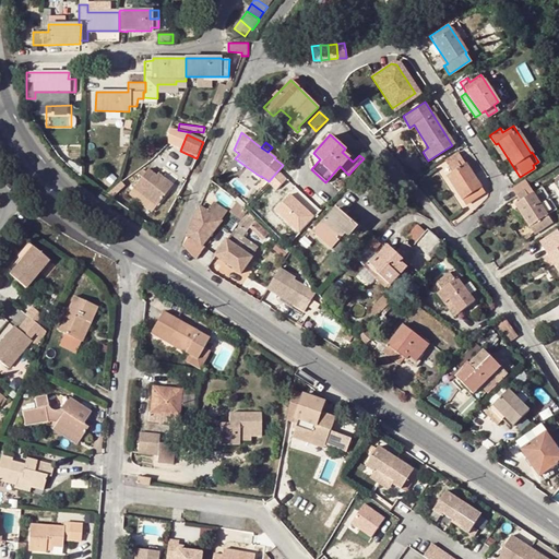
[(508,158),(498,143),(496,144),(492,146),(502,162),(508,158)]
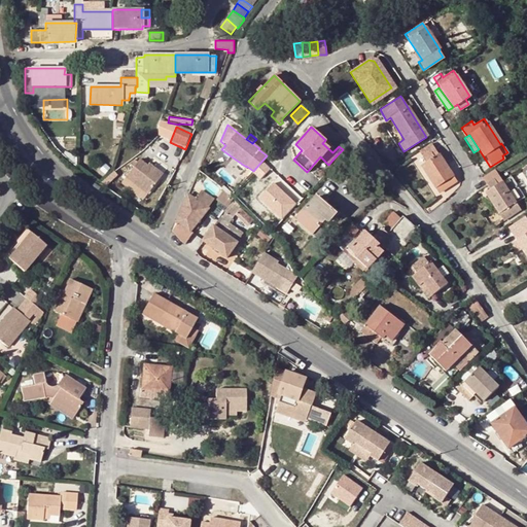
[(455,180),(429,141),(417,148),(425,162),(420,165),(437,191),(455,180)]
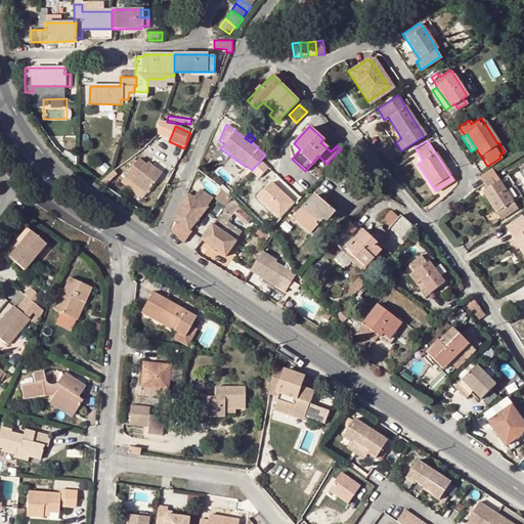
[(147,166),(140,160),(121,184),(142,201),(163,173),(149,163),(147,166)]
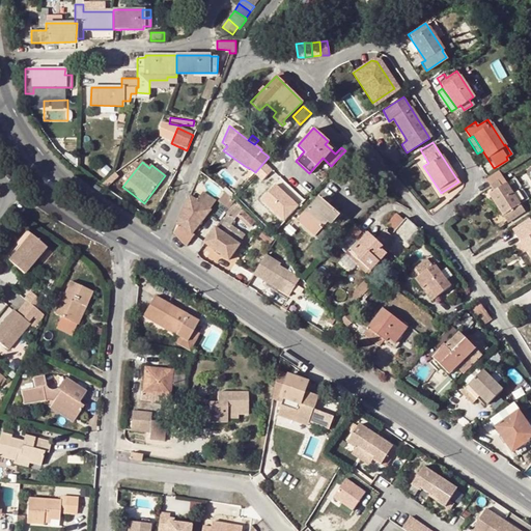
[(264,179),(276,169),(271,163),(259,172),(264,179)]
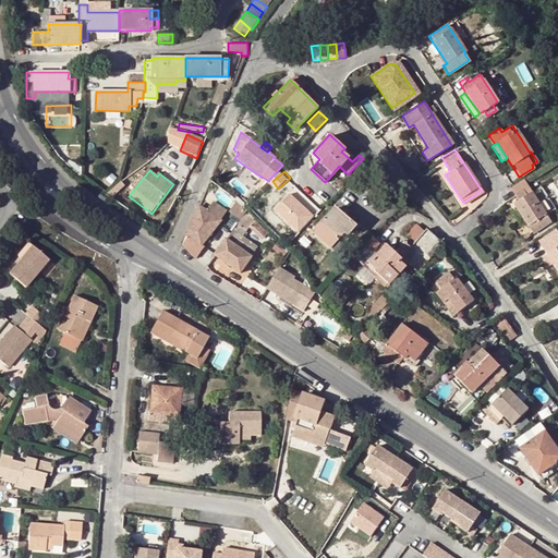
[(541,217),(545,215),(522,180),(510,189),(518,201),(512,204),(530,231),(544,223),(541,217)]
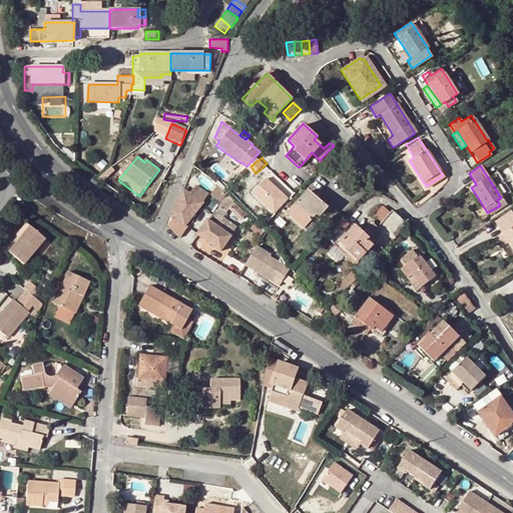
[(278,212),(292,196),(269,176),(254,192),(278,212)]
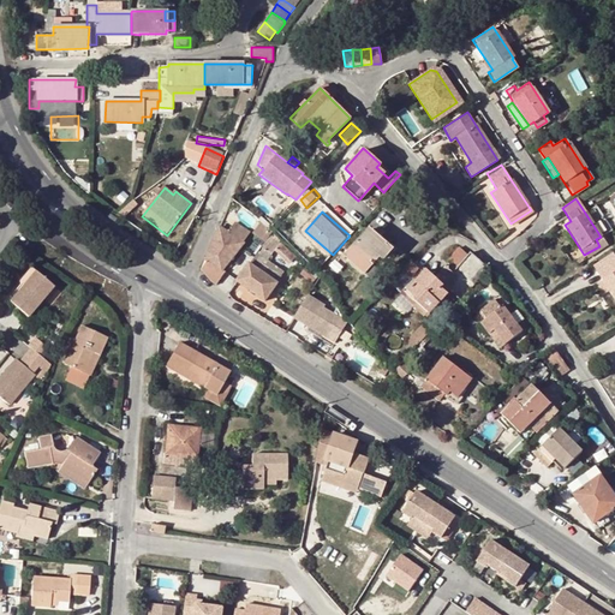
[(234,221),(227,232),(219,227),(199,270),(204,274),(209,280),(213,285),(214,286),(224,273),(220,270),(240,246),(248,232),(234,221)]
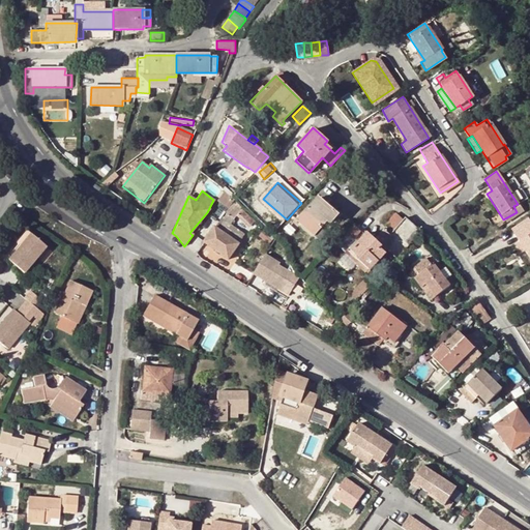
[(227,192),(218,201),(226,207),(233,197),(232,196),(227,192)]
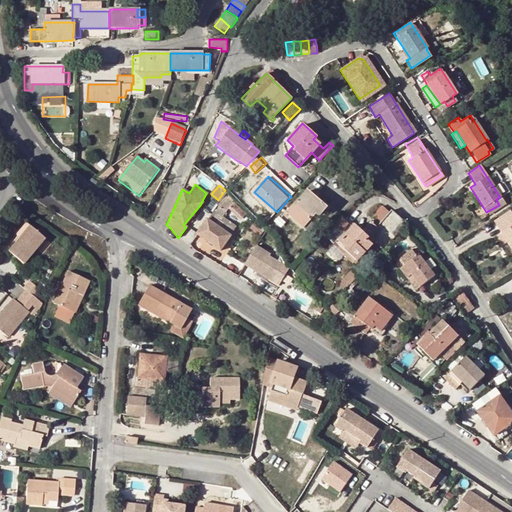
[(286,213),(302,228),(316,213),(319,216),(326,208),(307,191),(286,213)]
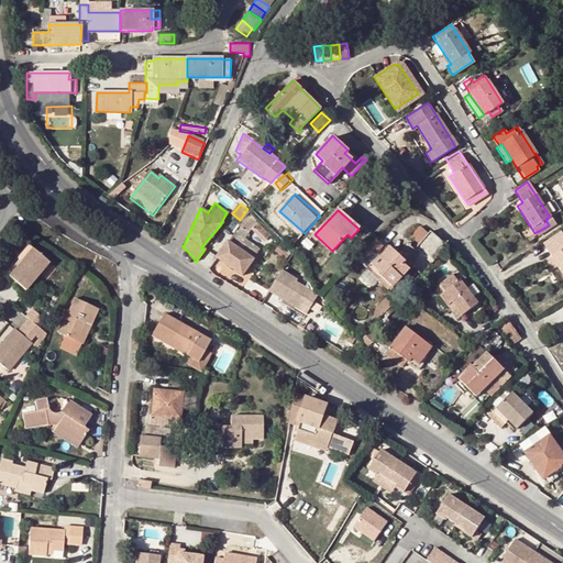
[(263,244),(268,236),(256,225),(250,233),(263,244)]
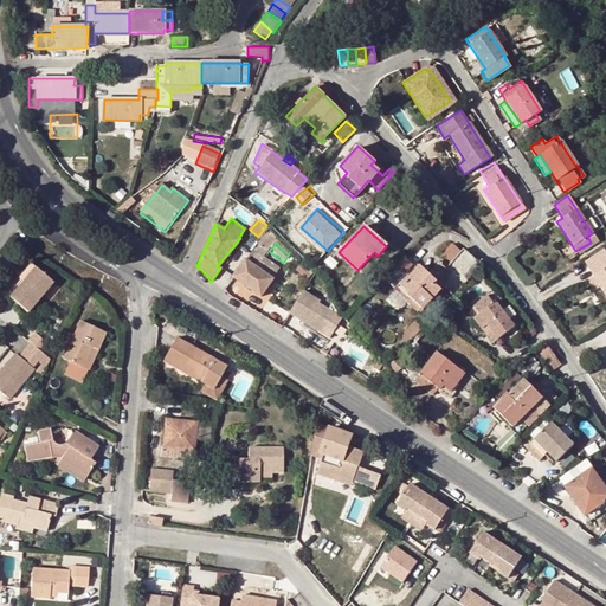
[(258,246),(255,251),(262,257),(266,251),(258,246)]
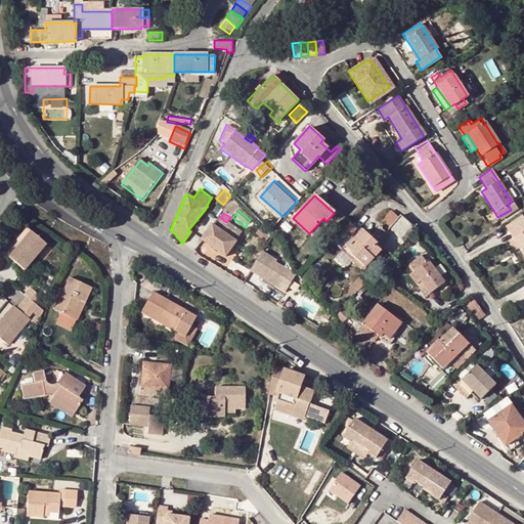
[(336,215),(334,213),(326,221),(323,218),(309,233),(314,237),(336,215)]
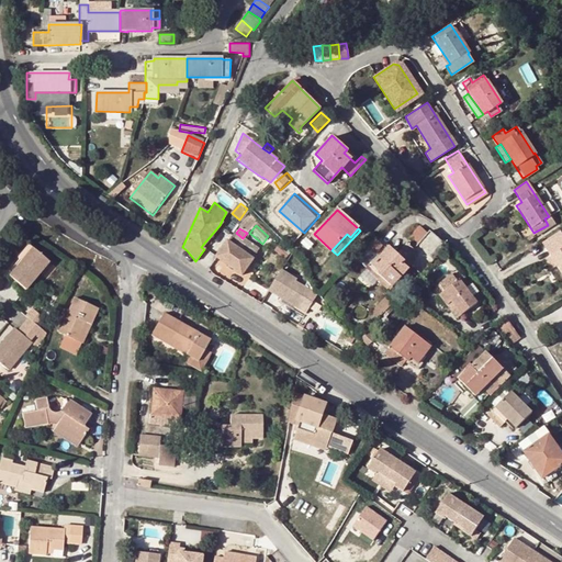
[(388,247),(371,266),(380,274),(379,276),(391,287),(407,269),(401,262),(412,250),(424,262),(439,246),(426,234),(423,237),(414,229),(404,242),(412,249),(406,246),(397,256),(395,254),(388,247)]
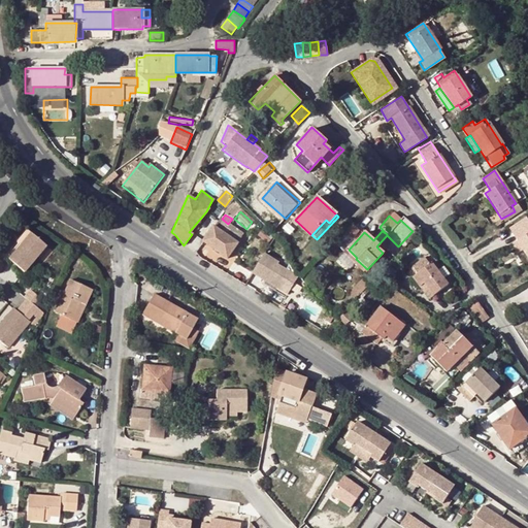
[(236,241),(241,234),(228,224),(222,219),(220,218),(215,226),(212,225),(201,241),(227,259),(238,242),(236,241)]
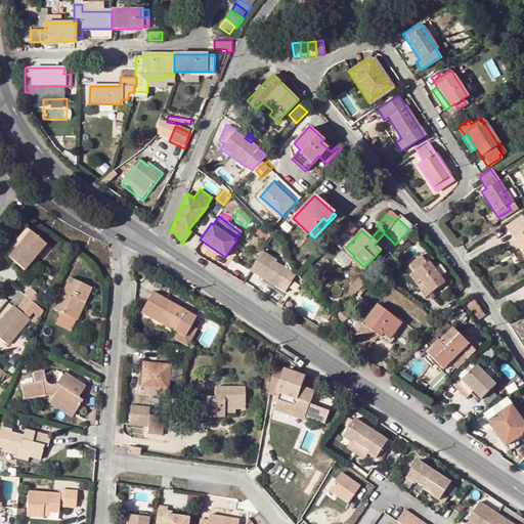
[(506,227),(513,238),(523,257),(523,220),(522,217),(506,227)]
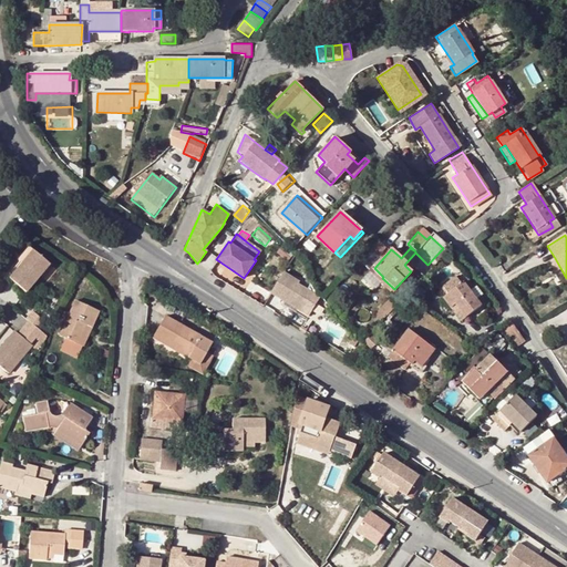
[(383,247),(378,241),(371,249),(377,255),(383,247)]
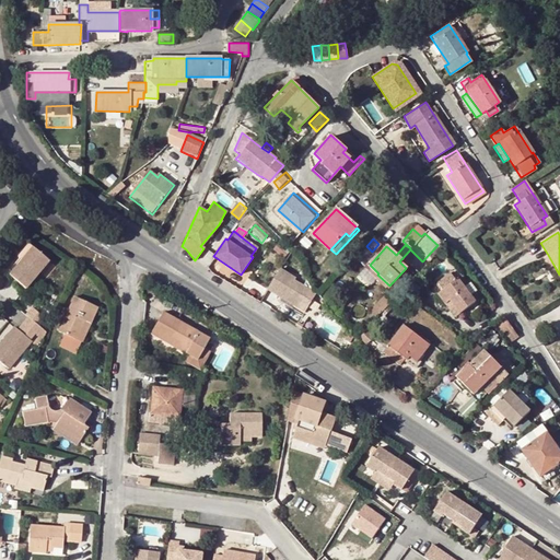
[(16,256),(20,259),(21,260),(24,257),(23,256),(32,246),(27,243),(16,256)]
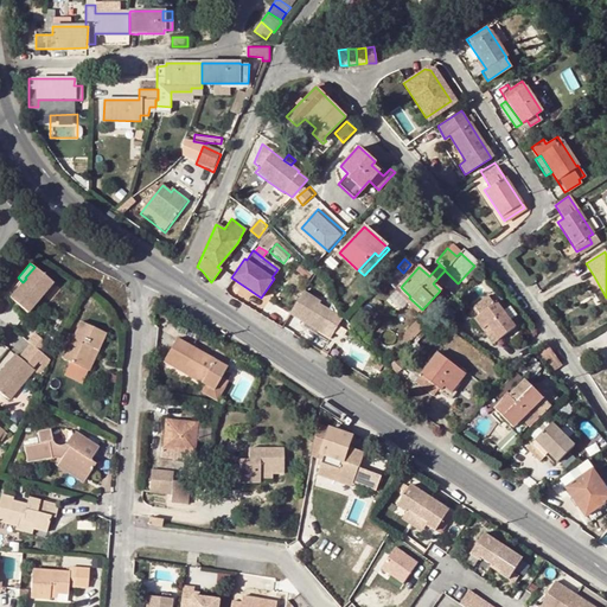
[(23,282),(21,281),(8,296),(17,304),(43,274),(34,267),(25,278),(26,279),(23,282)]
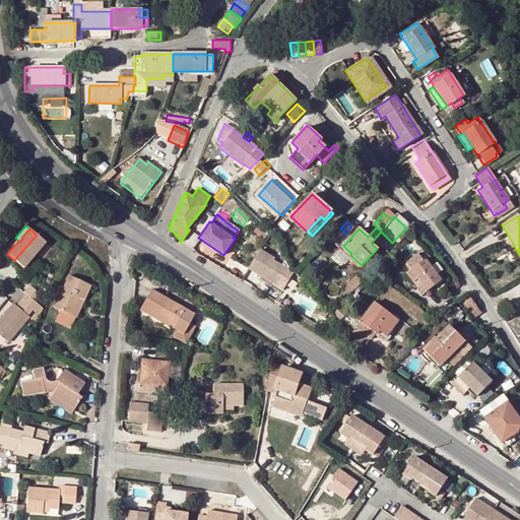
[(37,252),(45,243),(37,235),(14,260),(23,268),(37,252)]
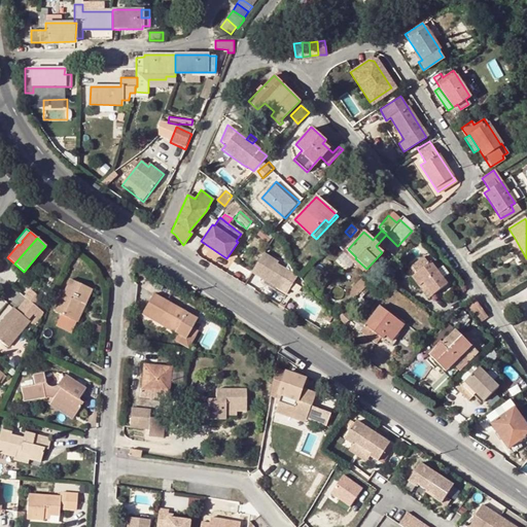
[(523,265),(526,261),(526,258),(516,240),(510,244),(523,265)]
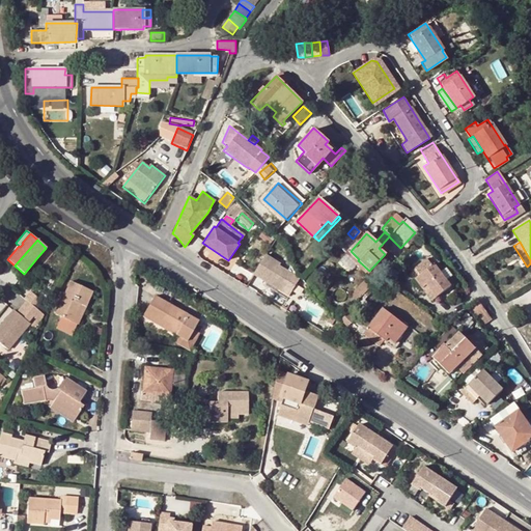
[(350,249),(344,253),(356,263),(358,260),(359,259),(351,251),(350,249)]
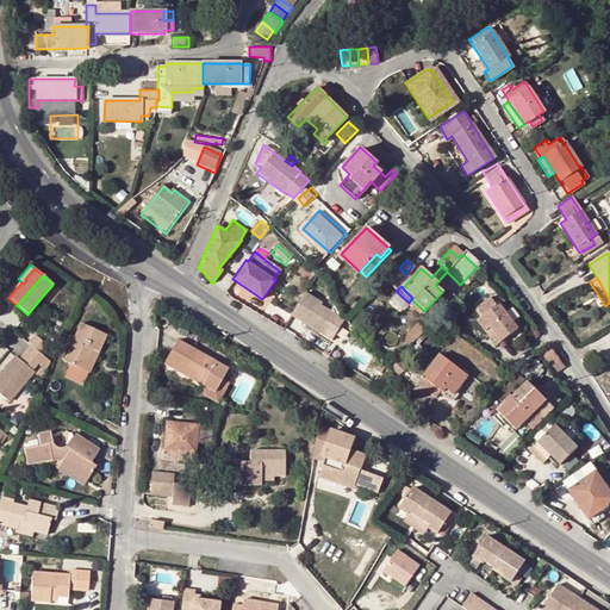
[(303,293),(290,316),(322,335),(334,315),(315,304),(316,300),(303,293)]
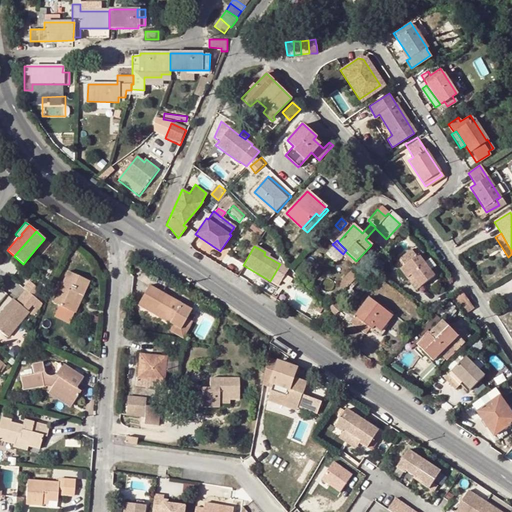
[(411,249),(400,258),(405,265),(400,269),(406,277),(410,275),(419,287),(434,275),(418,254),(416,256),(411,249)]
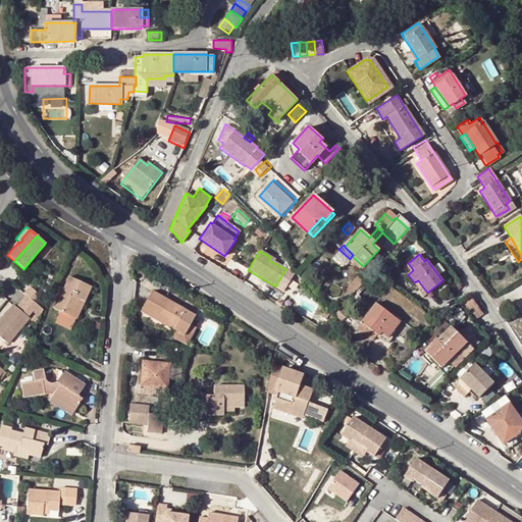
[(293,273),(285,269),(275,286),(282,292),(293,273)]
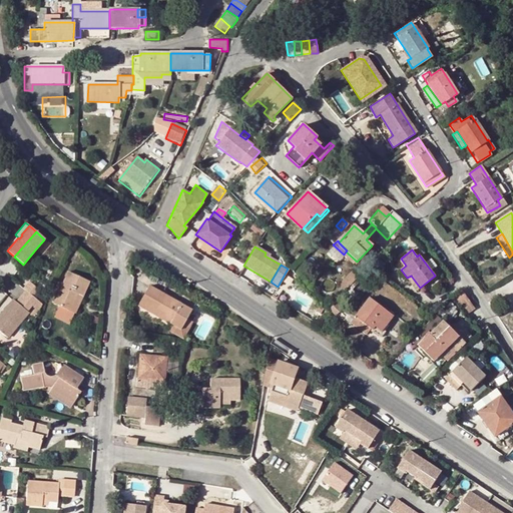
[(81,296),(87,282),(67,272),(53,304),(56,306),(69,311),(77,294),(81,296)]
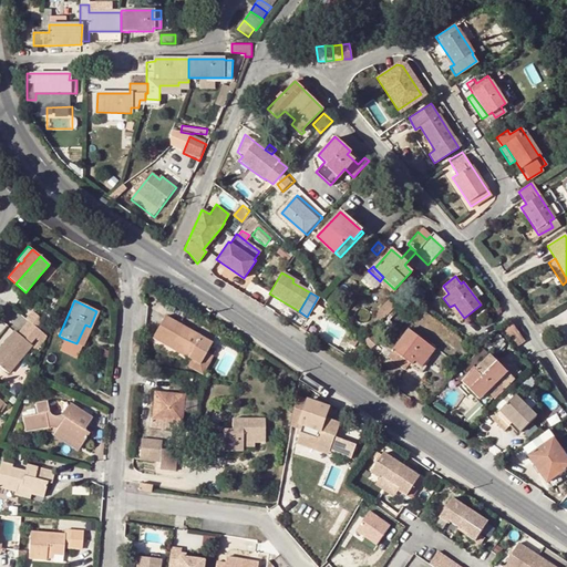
[(395,307),(389,300),(375,316),(381,321),(395,307)]
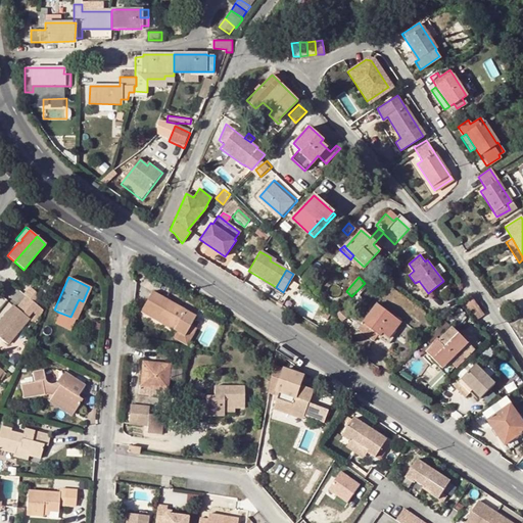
[(428,293),(419,281),(415,283),(425,295),(428,293)]
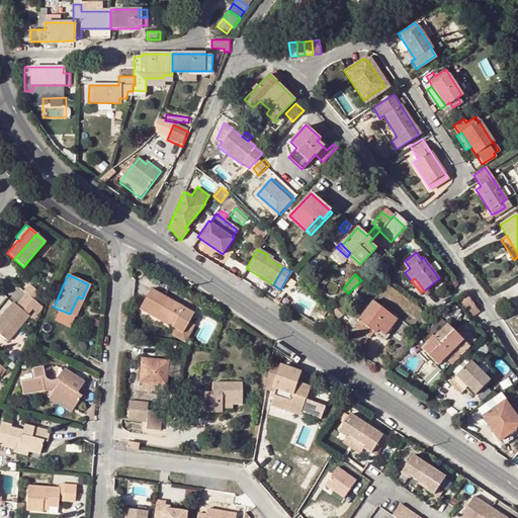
[(12,300),(0,316),(0,332),(8,339),(29,314),(26,312),(31,306),(36,298),(40,294),(29,284),(23,291),(25,292),(16,304),(12,300)]
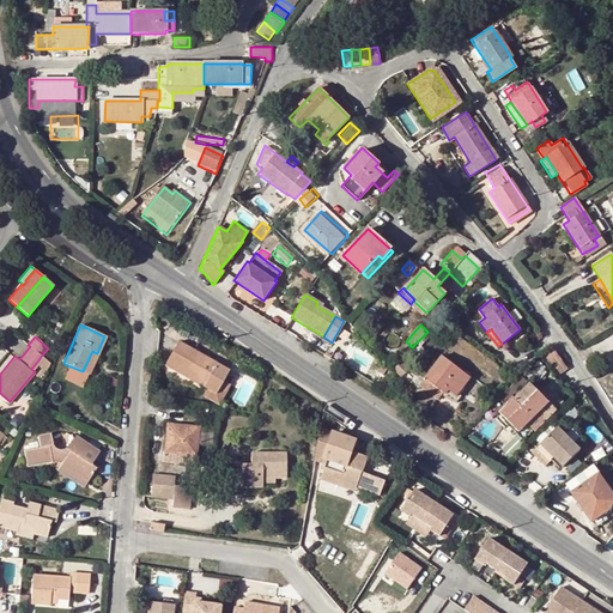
[(229,369),(177,341),(165,364),(204,386),(217,392),(223,380),(229,369)]
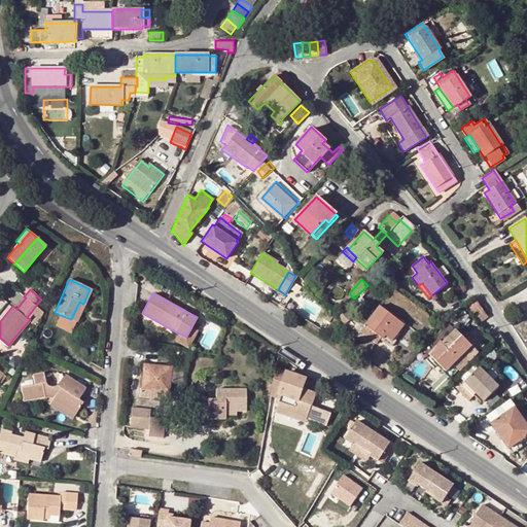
[(69,331),(74,321),(75,321),(83,304),(79,302),(71,319),(58,314),(54,324),(69,331)]
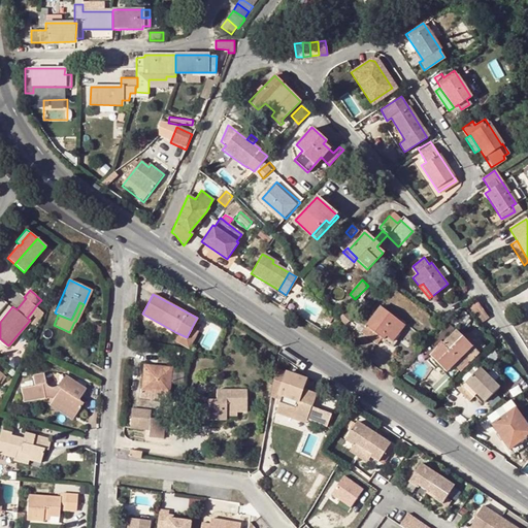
[(482,328),(491,322),(476,303),(468,309),(482,328)]
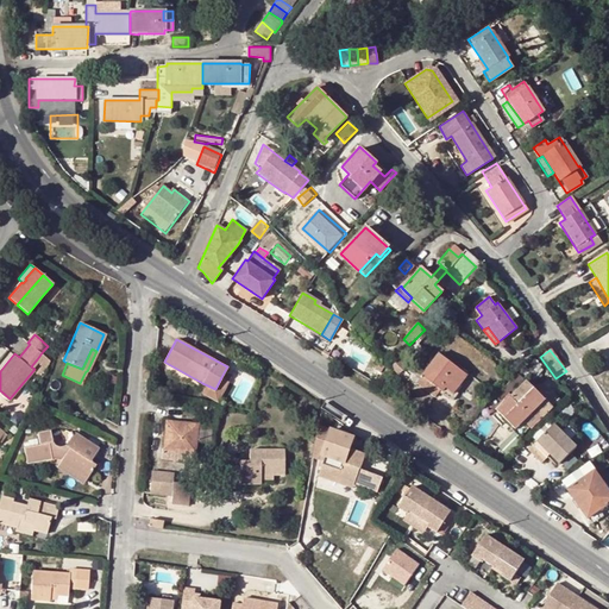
[(46,365),(50,357),(43,351),(37,359),(46,365)]
